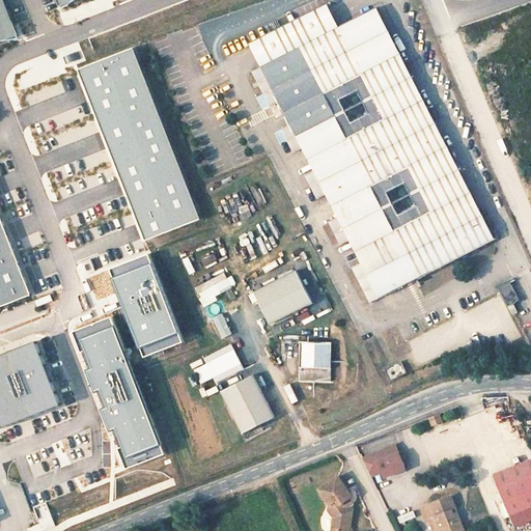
[(0,0),(0,43),(19,35),(4,0),(0,0)]
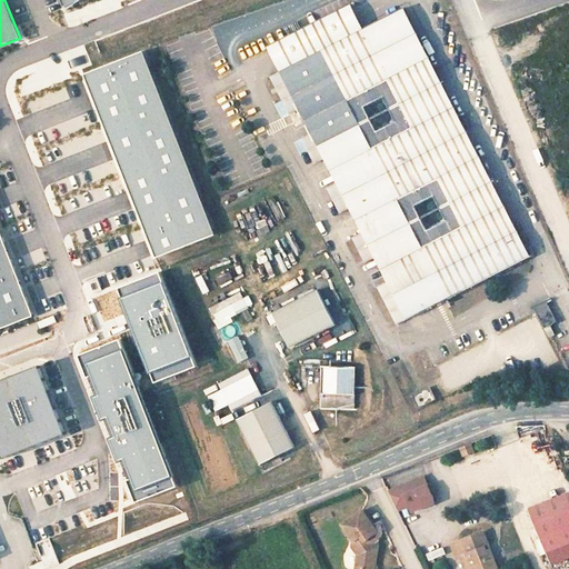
[(277,73),(360,31),(355,20),(348,6),(263,48),(271,63),(277,73)]
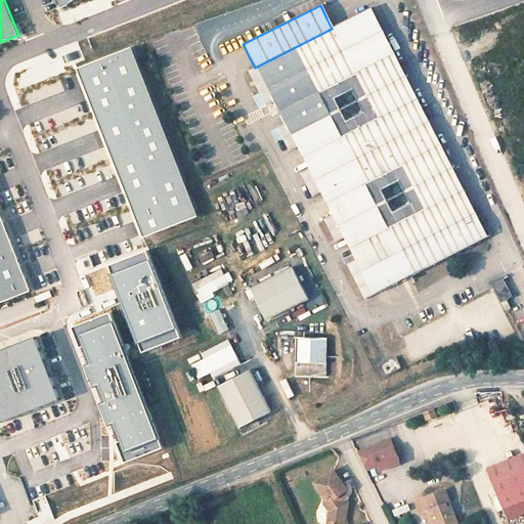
[(484,239),(369,10),(332,29),(255,68),(248,72),(321,221),(317,223),(329,247),(336,244),(363,301),(484,239)]
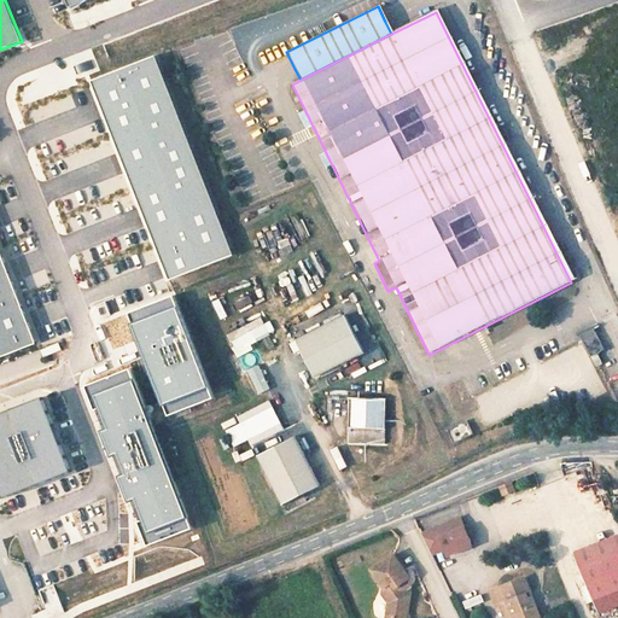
[(156,56),(92,80),(170,280),(234,255),(156,56)]
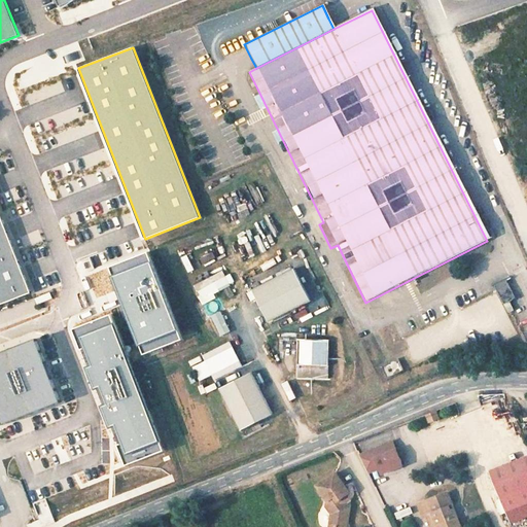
[(0,305),(33,292),(0,209),(0,305)]
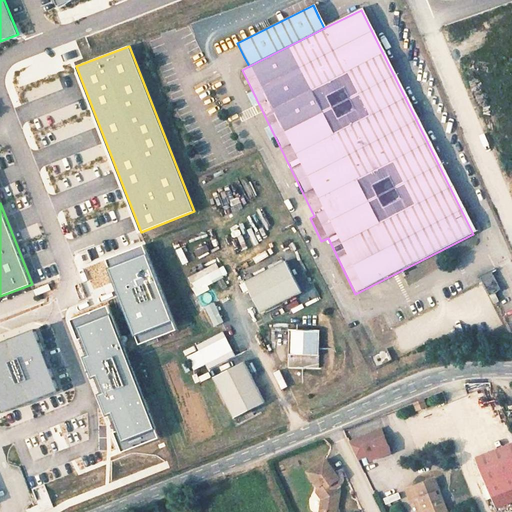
[(144,244),(106,259),(140,344),(178,330),(144,244)]
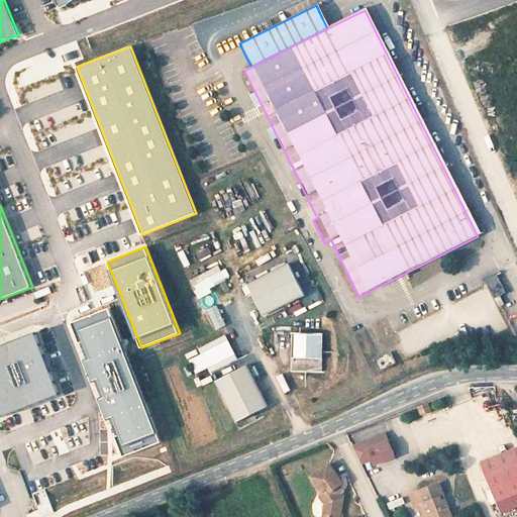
[(188,268),(194,266),(188,250),(181,252),(188,268)]
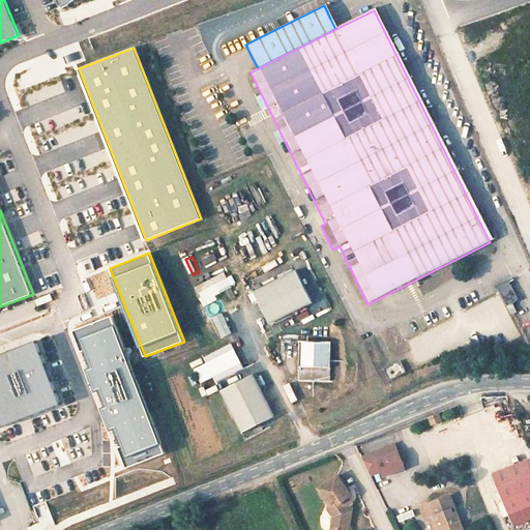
[(310,300),(293,270),(252,292),(268,323),(310,300)]
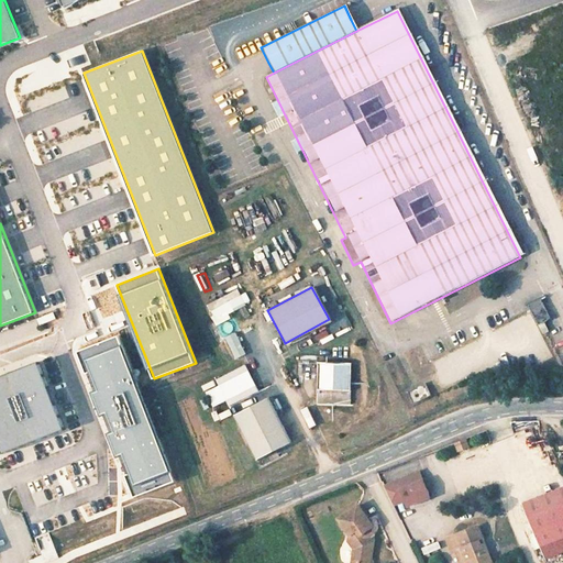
[(236,331),(229,315),(251,304),(243,288),(208,305),(217,323),(211,326),(219,340),(236,331)]
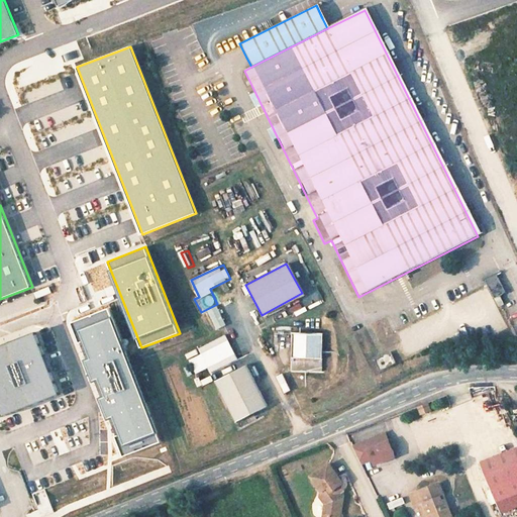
[(480,309),(489,333),(506,328),(497,303),(480,309)]
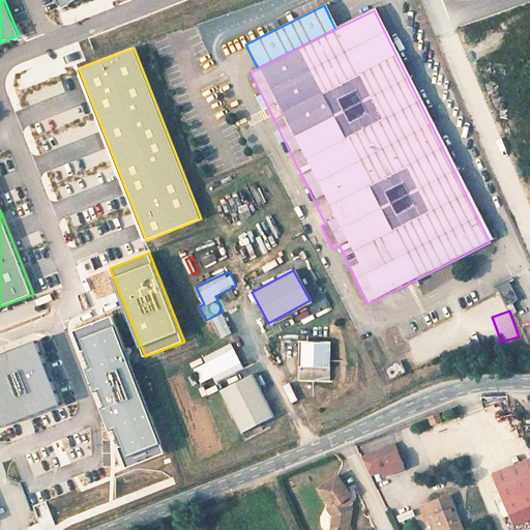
[(225,313),(214,317),(223,337),(233,333),(225,313)]
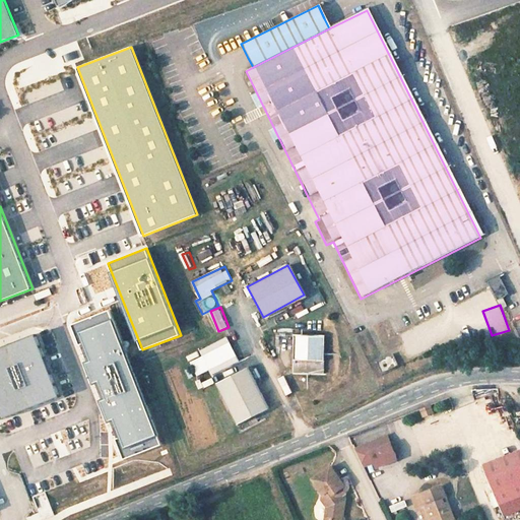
[(157,433),(112,322),(79,334),(90,364),(84,366),(92,386),(99,383),(107,401),(101,404),(108,419),(113,417),(124,445),(157,433)]
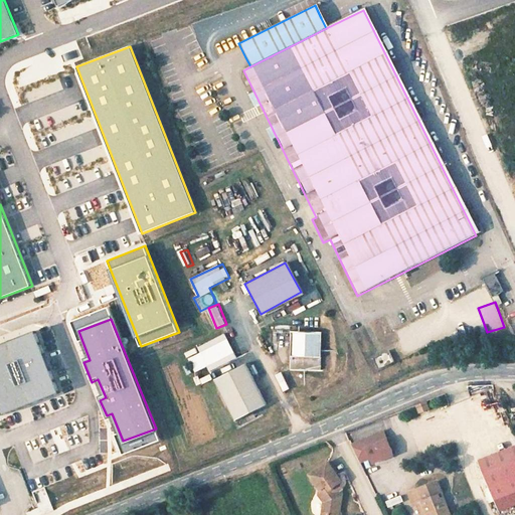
[(320,368),(320,331),(290,331),(290,368),(320,368)]
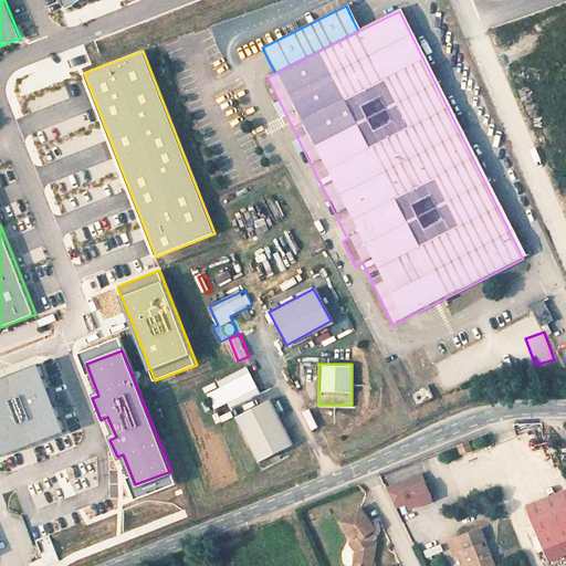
[(39,367),(0,381),(0,442),(4,456),(64,432),(39,367)]
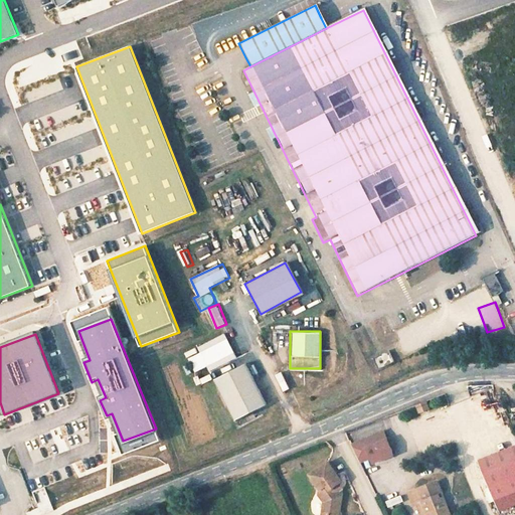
[(234,357),(225,337),(187,354),(196,374),(234,357)]
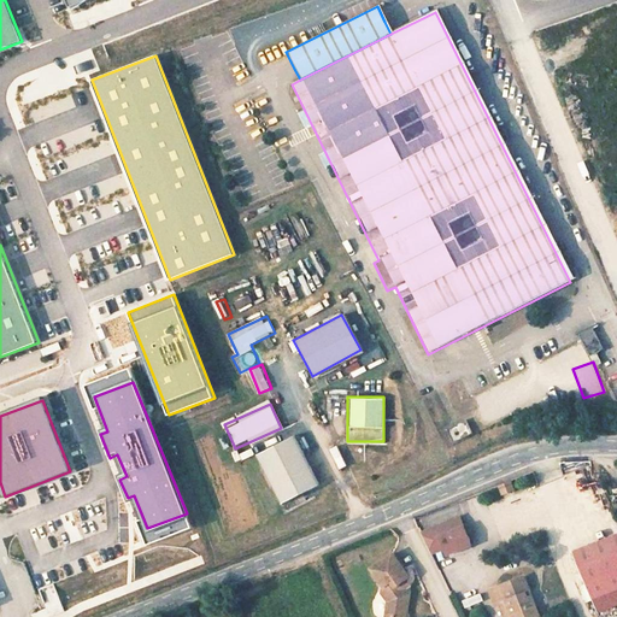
[(319,485),(294,436),(257,456),(282,505),(319,485)]
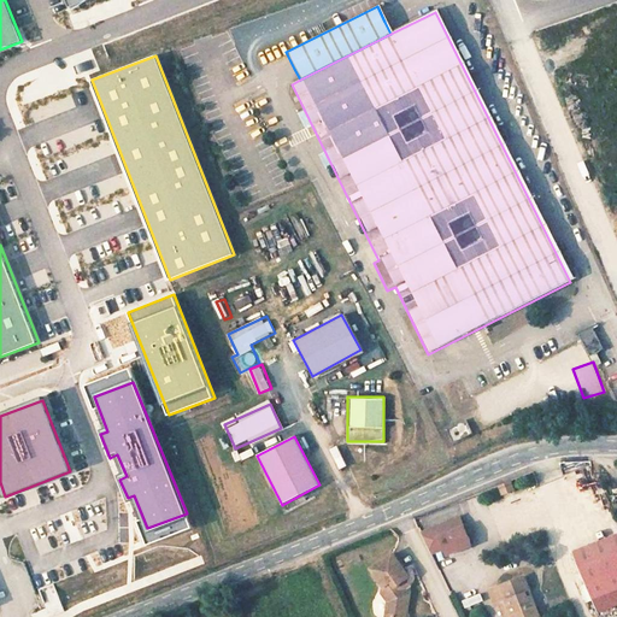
[(246,458),(259,454),(257,447),(244,451),(246,458)]
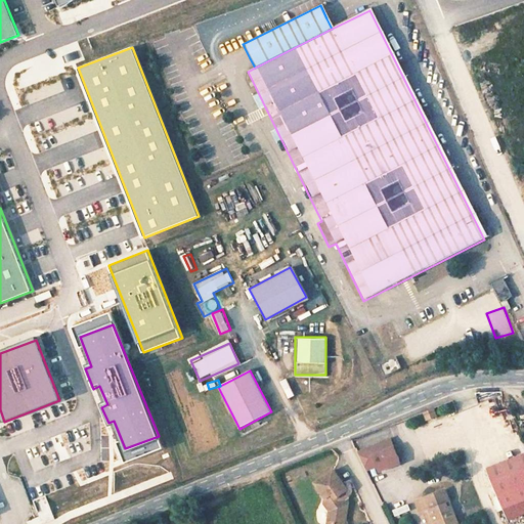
[(434,408),(424,412),(427,420),(437,416),(434,408)]
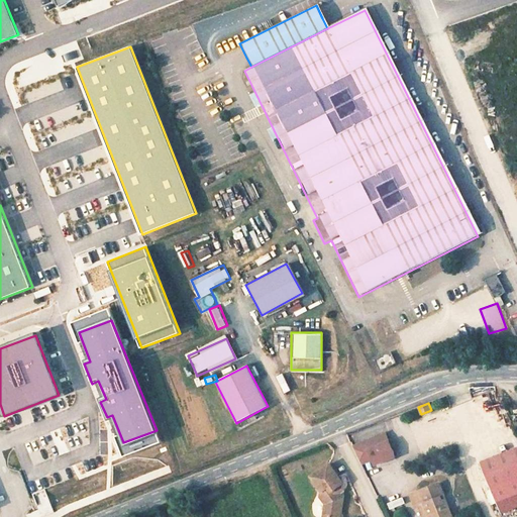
[(386,433),(353,446),(360,463),(373,459),(375,464),(395,456),(386,433)]
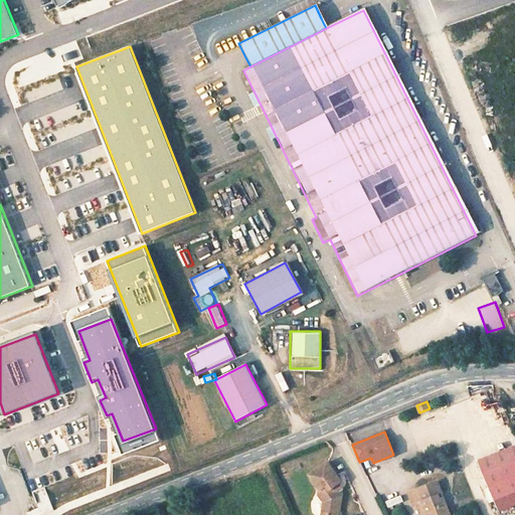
[(514,445),(478,459),(493,497),(514,488),(514,445)]
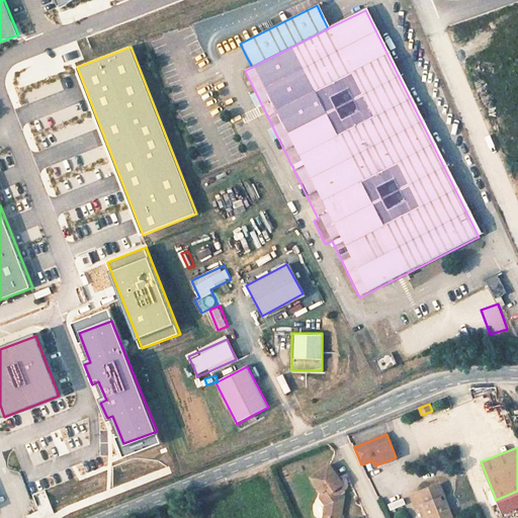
[(321,490),(328,499),(329,499),(327,509),(332,510),(342,512),(345,492),(344,492),(344,487),(343,485),(341,483),(345,480),(331,461),(313,476),(323,489),(321,490)]
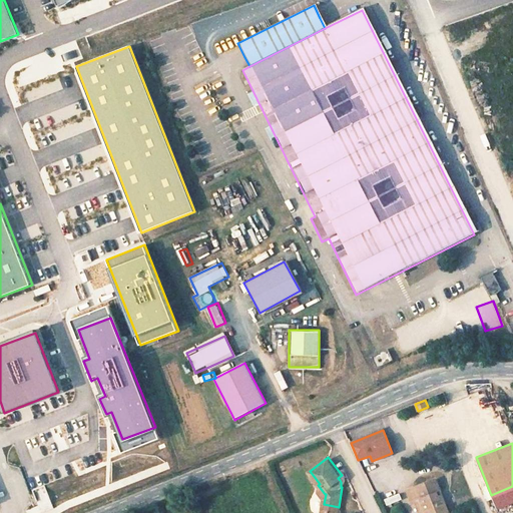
[(412,504),(415,512),(439,512),(449,508),(435,478),(406,492),(402,493),(408,506),(412,504)]
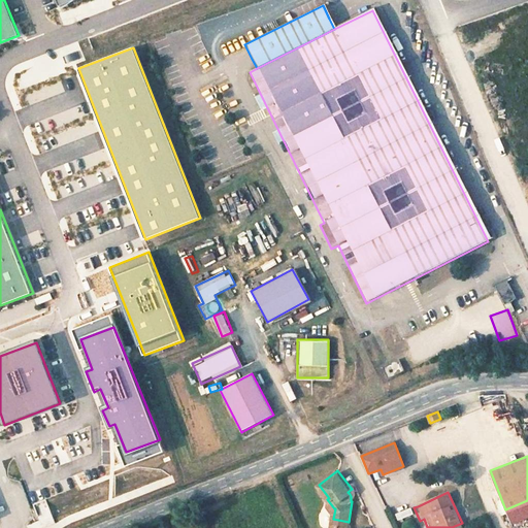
[(413,508),(397,514),(399,520),(415,515),(413,508)]
